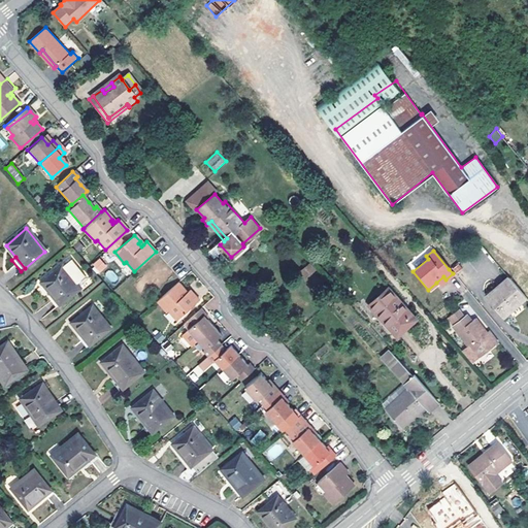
[(41,281),(51,293),(60,304),(79,288),(76,283),(86,275),(72,258),(63,265),(62,264),(41,281)]
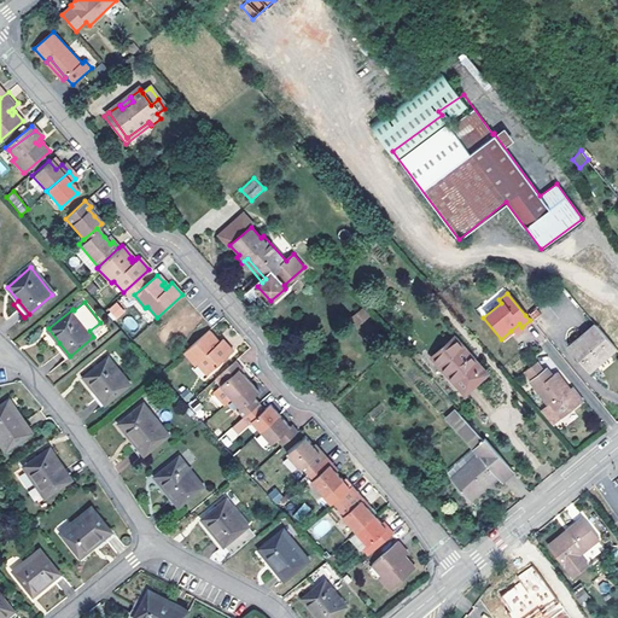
[(117,302),(108,309),(116,320),(126,313),(117,302)]
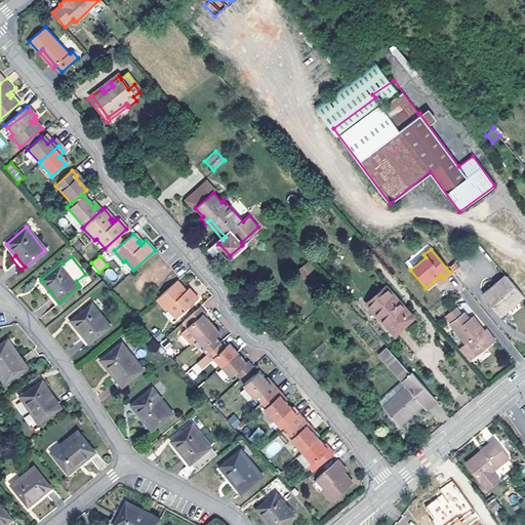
[(309,261),(297,270),(304,278),(315,270),(309,261)]
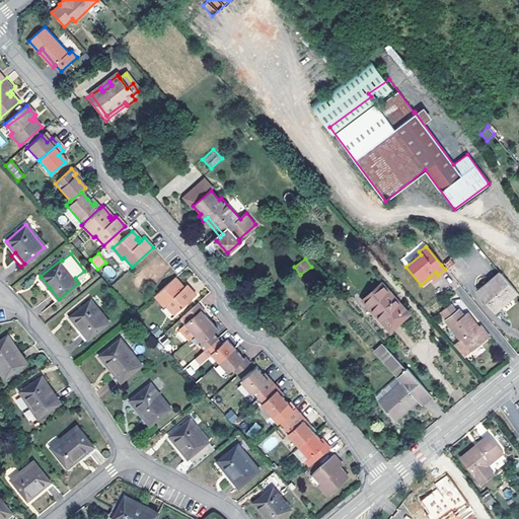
[(110,266),(104,269),(108,278),(115,276),(110,266)]
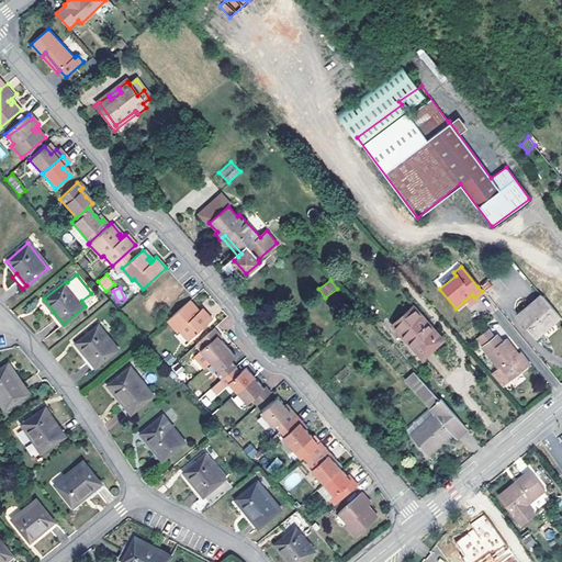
[(468,304),(474,298),(472,294),(464,301),(468,304)]
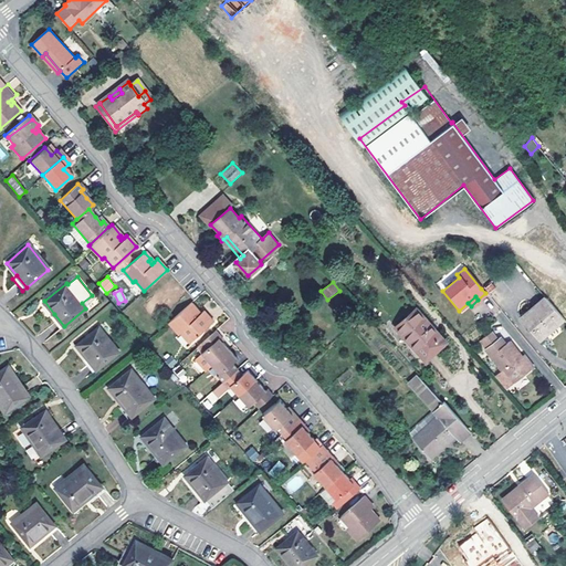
[(564,318),(545,296),(520,318),(537,341),(564,318)]
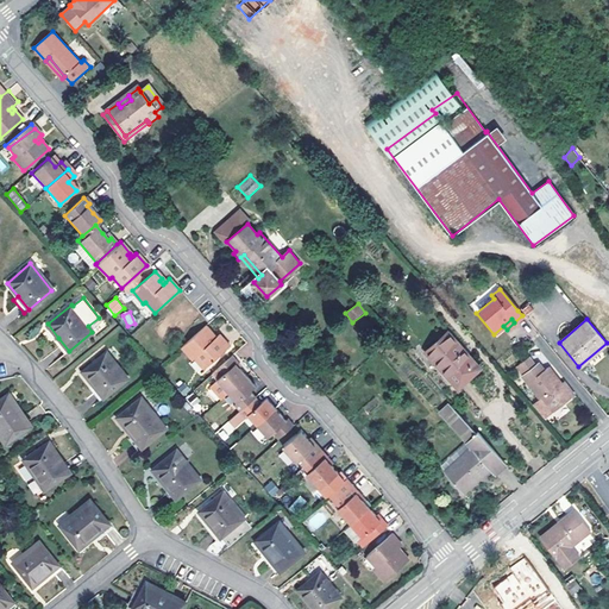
[(214,336),(212,338),(209,340),(206,337),(209,334),(202,327),(180,347),(190,359),(193,357),(202,368),(225,347),(214,336)]
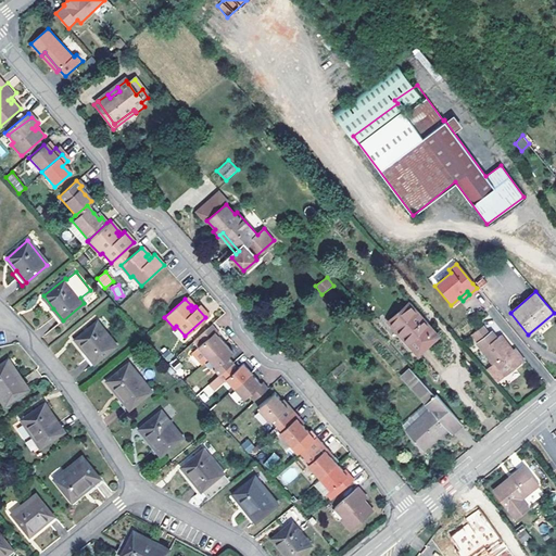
[(408,302),(387,320),(417,354),(438,336),(408,302)]
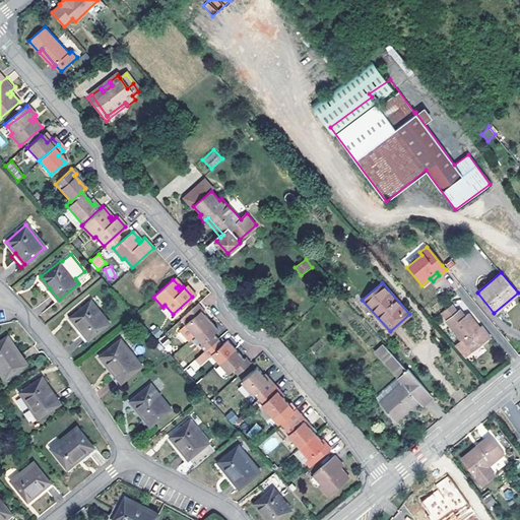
[(59,300),(50,288),(46,291),(55,303),(59,300)]
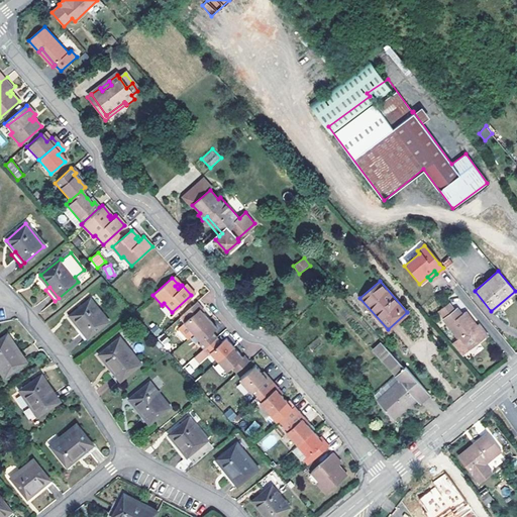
[(70,315),(79,326),(88,337),(108,321),(90,299),(70,315)]
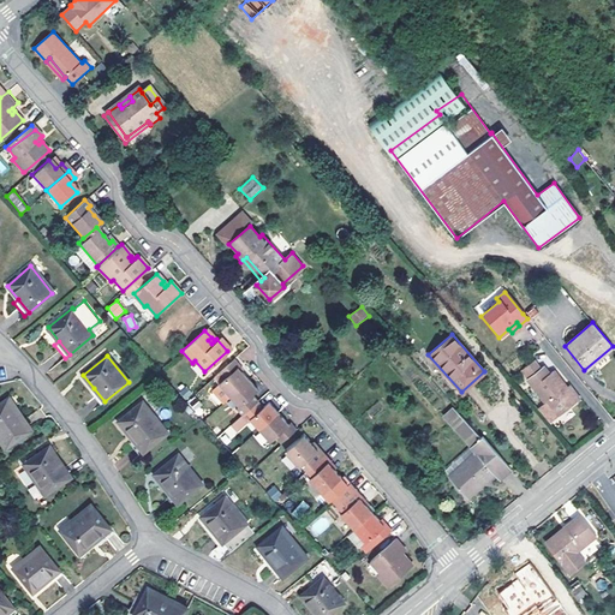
[(545,402),(537,408),(549,423),(557,417),(578,401),(567,387),(553,369),(549,372),(543,365),(541,366),(533,358),(523,366),(530,376),(526,378),(545,402)]
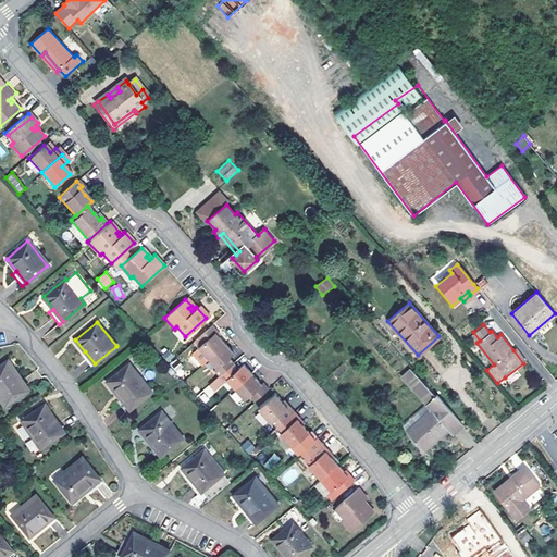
[(195,348),(206,360),(222,346),(212,334),(214,332),(209,326),(195,339),(190,344),(195,348)]
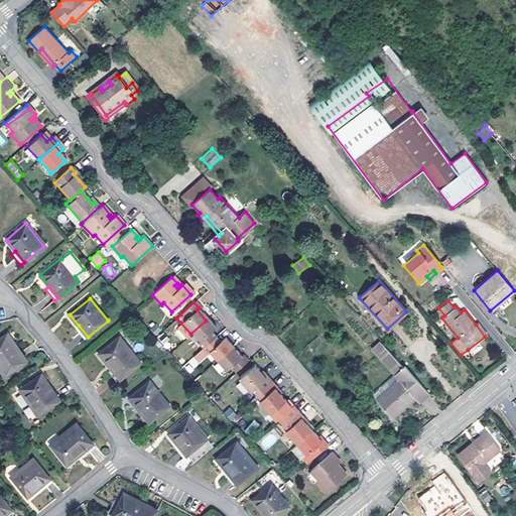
[(196,344),(200,350),(214,338),(209,332),(213,328),(206,320),(190,334),(198,343),(196,344)]
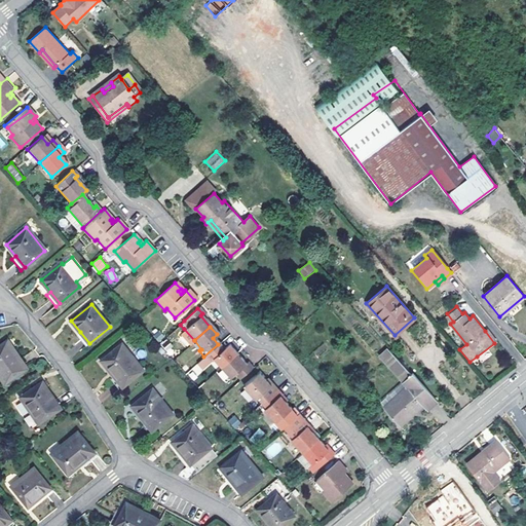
[(487,330),(485,331),(494,343),(496,341),(487,330)]
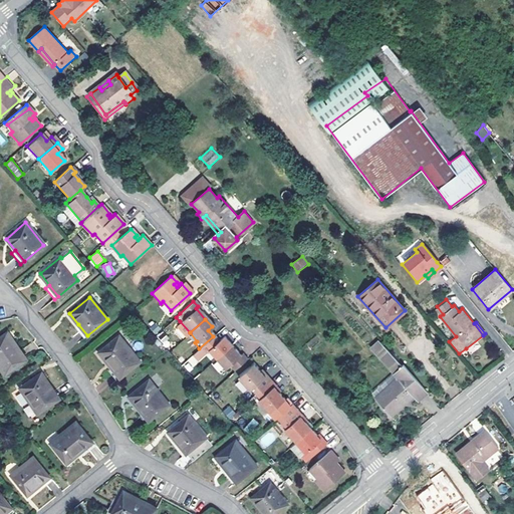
[(87,335),(78,324),(74,328),(83,338),(87,335)]
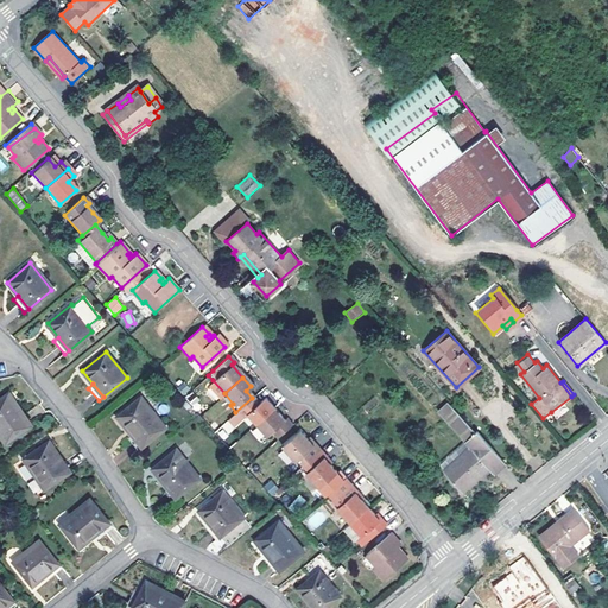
[(8,392),(0,397),(0,435),(5,443),(31,425),(8,392)]
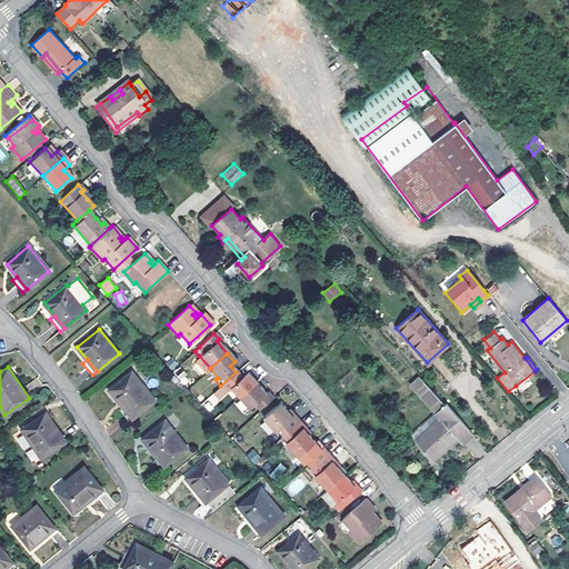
[(109,389),(123,407),(132,419),(155,400),(131,371),(109,389)]
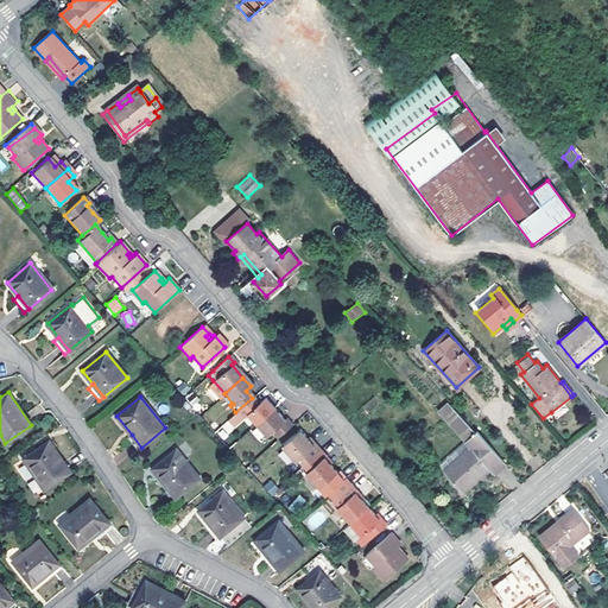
[(244,416),(252,425),(271,410),(263,399),(258,404),(252,398),(235,412),(241,418),(244,416)]
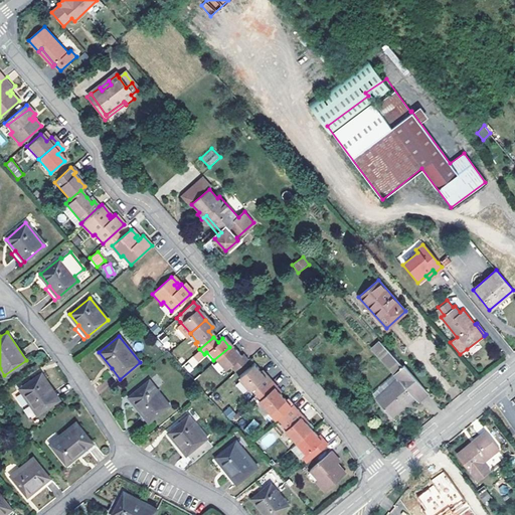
[(381,361),(389,353),(382,344),(373,352),(381,361)]
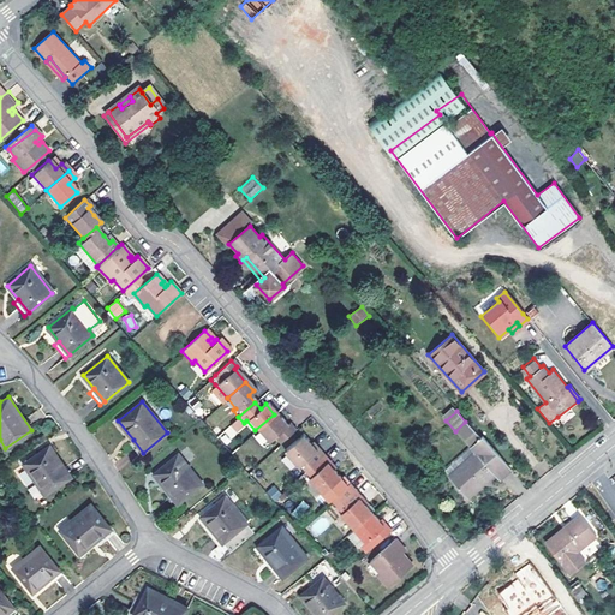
[(272,439),(278,445),(293,431),(287,424),(285,427),(274,415),(255,430),(267,443),(272,439)]
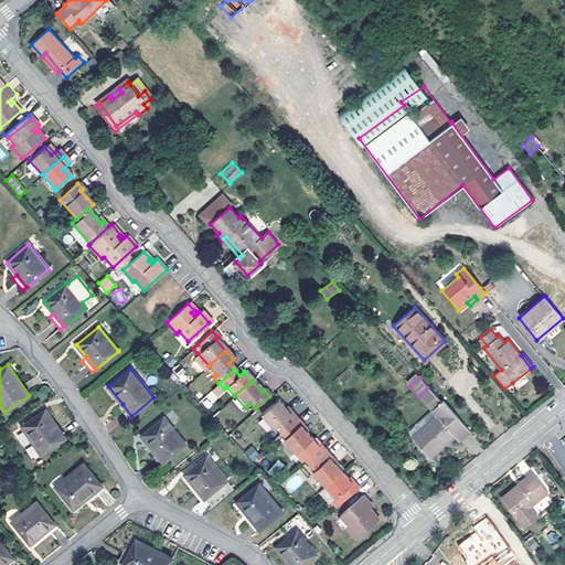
[(427,387),(418,396),(432,411),(440,402),(427,387)]
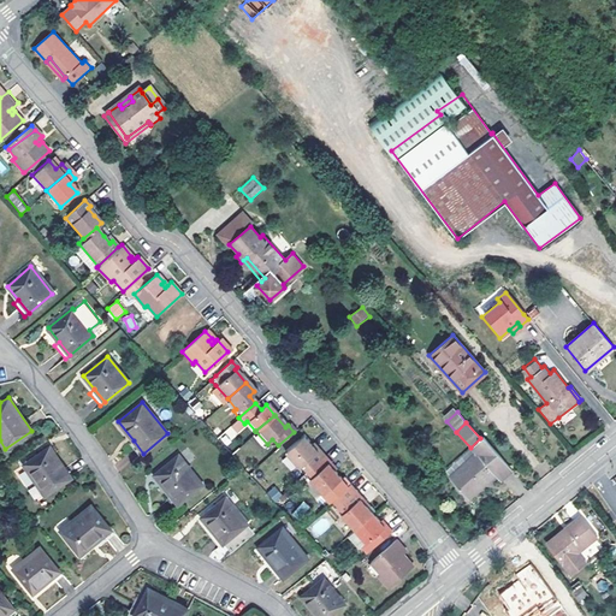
[(309,445),(302,437),(283,452),(302,474),(323,455),(318,450),(315,452),(309,445)]
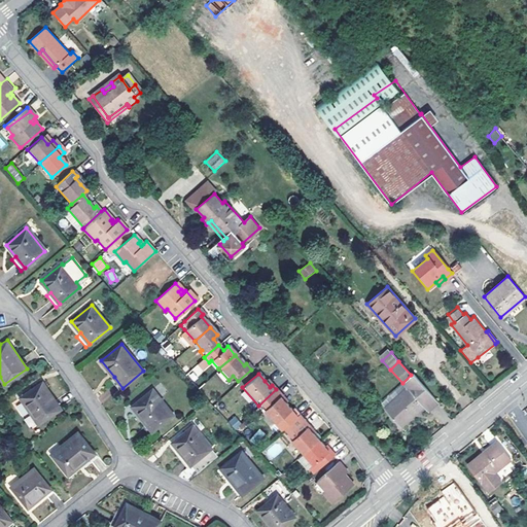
[(411,375),(402,383),(381,401),(385,406),(384,407),(399,425),(423,406),(422,405),(431,396),(412,374),(411,375)]
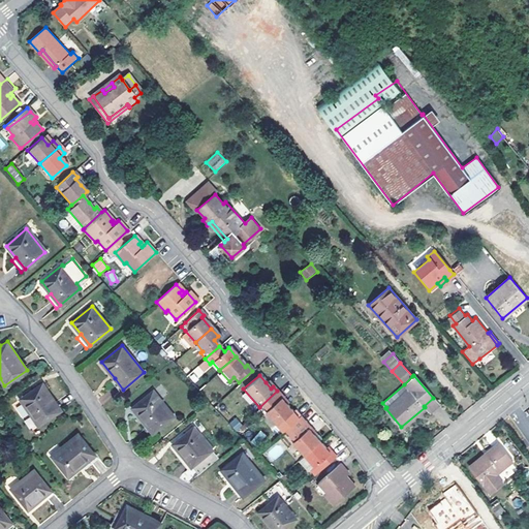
[(119,393),(123,390),(115,378),(110,382),(119,393)]
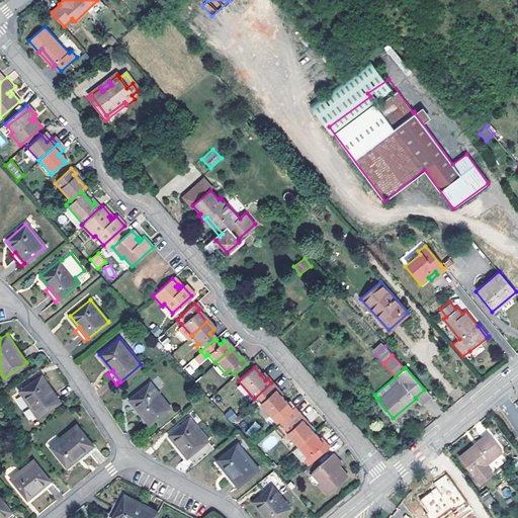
[(59,402),(41,375),(19,390),(38,417),(59,402)]
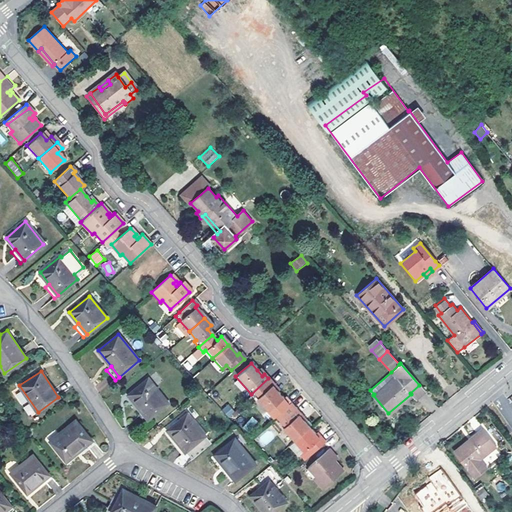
[(148,378),(128,394),(140,408),(148,419),(168,403),(148,378)]
